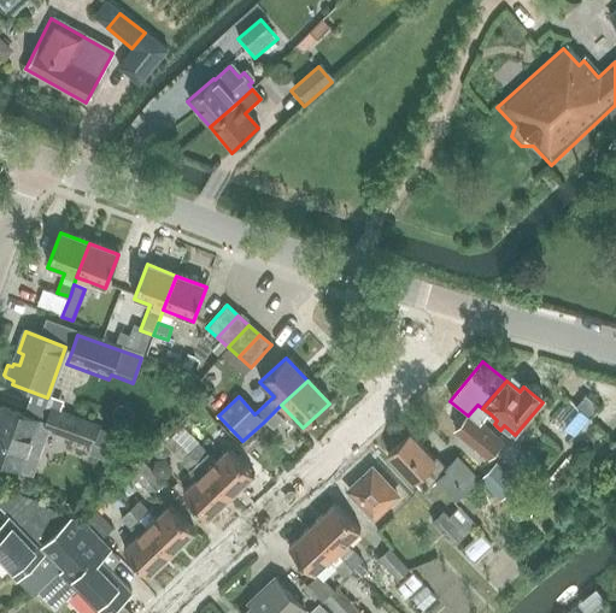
[(569,404),(552,422),(572,438),(597,408),(584,396),(575,408),(569,404)]
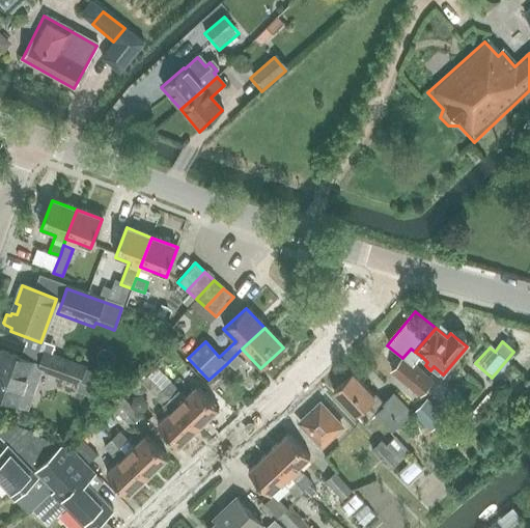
[(416,399),(430,382),(412,366),(421,356),(415,352),(411,349),(402,358),(390,373),(414,394),(412,396),(416,399)]
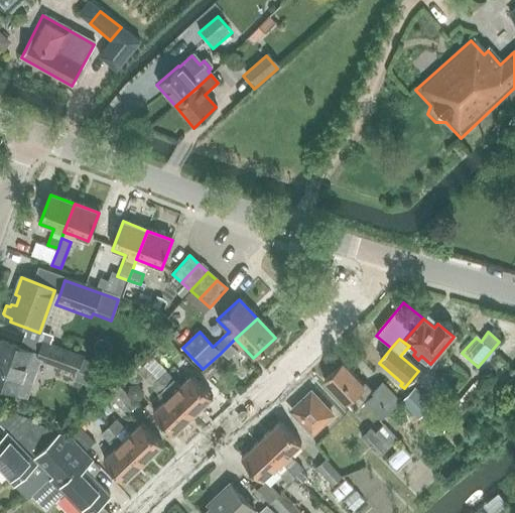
[(39,355),(0,341),(0,394),(4,396),(5,392),(25,399),(39,359),(77,373),(81,360),(43,346),(39,355)]
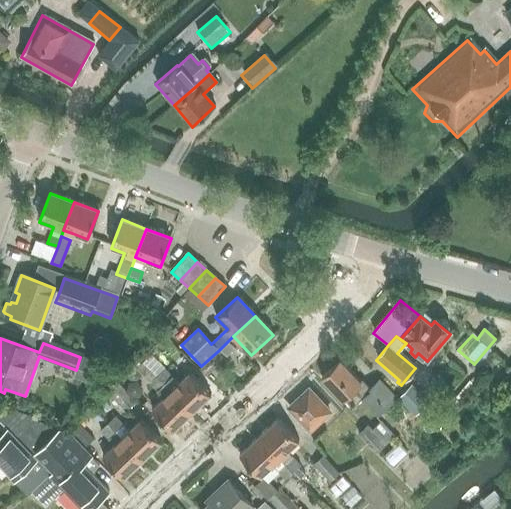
[(227,342),(218,351),(225,359),(235,350),(227,342)]
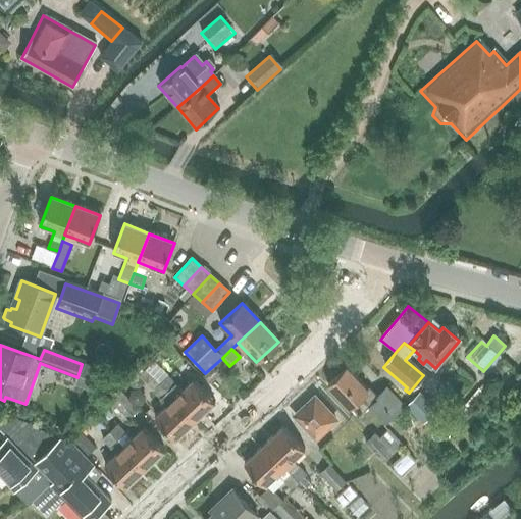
[(179,394),(152,364),(147,369),(195,421),(214,404),(207,397),(211,392),(201,379),(196,383),(193,381),(179,394)]
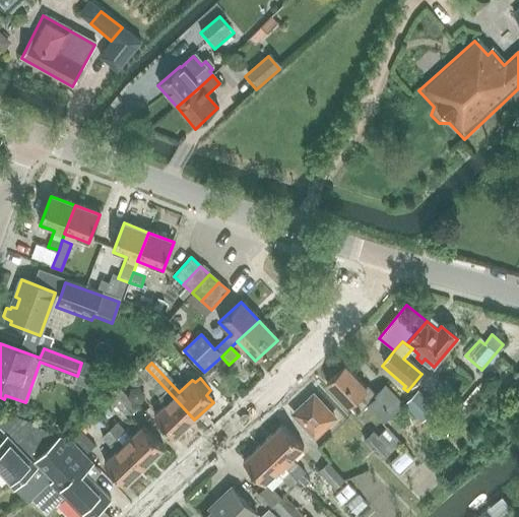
[(194,419),(146,368),(135,378),(163,407),(154,414),(175,438),(194,419)]
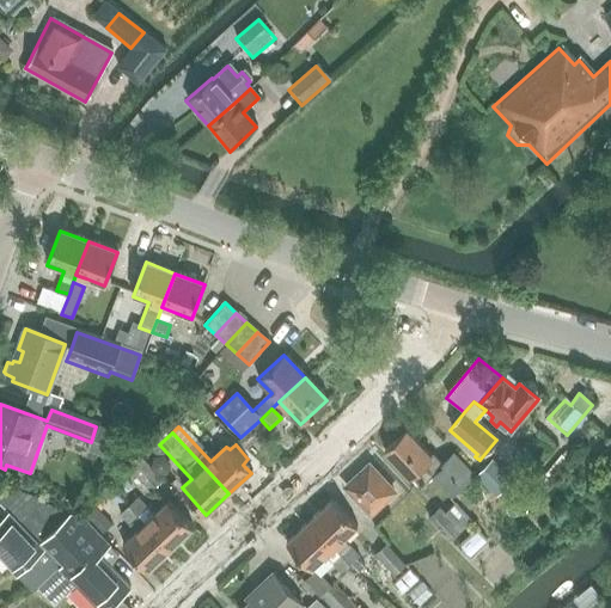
[(475,477),(452,455),(443,465),(433,455),(431,458),(405,433),(384,454),(409,480),(422,467),(452,498),(475,477)]
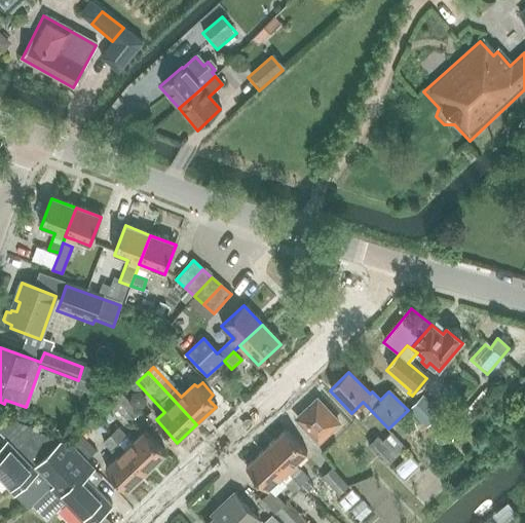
[(440,415),(422,398),(407,413),(424,431),(440,415)]
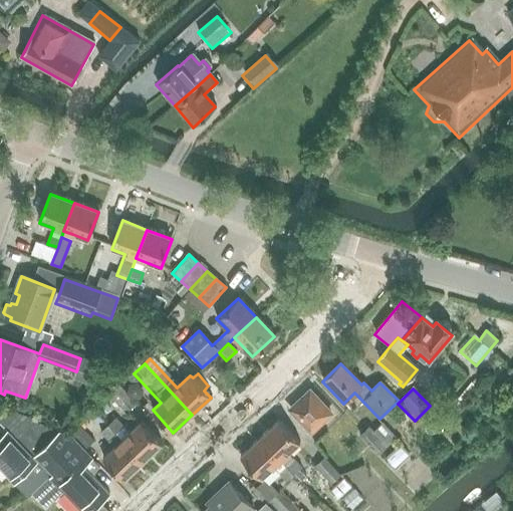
[(120,391),(110,400),(125,416),(136,407),(120,391)]
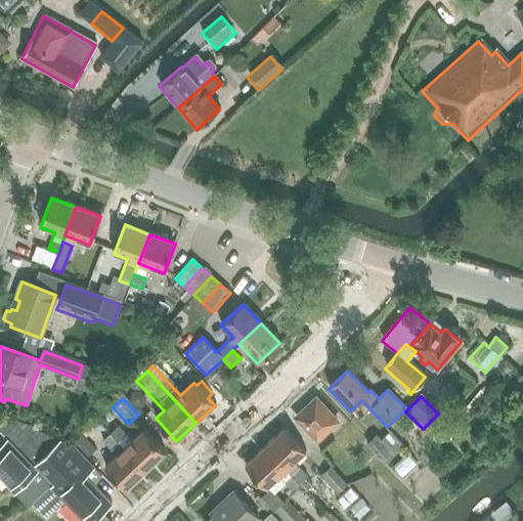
[(315,401),(296,419),(317,441),(337,424),(315,401)]
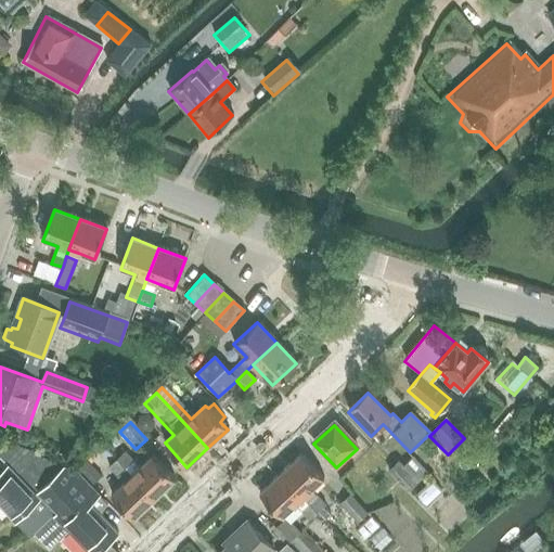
[(123,454),(116,461),(154,500),(175,482),(151,457),(137,470),(123,454)]
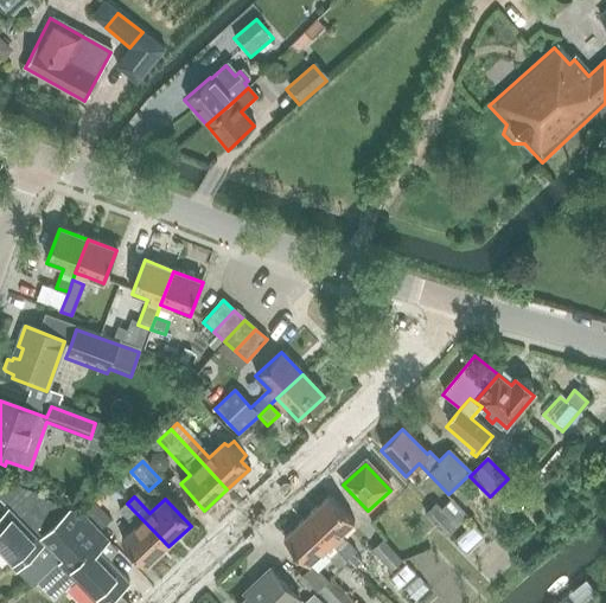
[(327,498),(306,519),(346,562),(346,563),(352,558),(355,556),(338,538),(353,524),(327,498)]
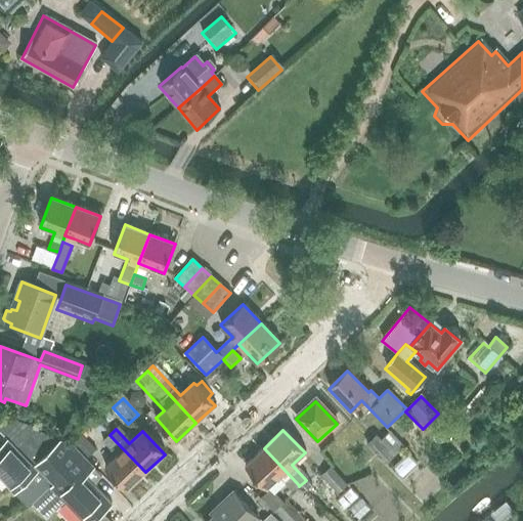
[(44,457),(60,441),(56,439),(49,447),(34,432),(15,449),(7,440),(0,446),(0,478),(28,509),(32,504),(63,474),(55,466),(54,467),(44,457)]
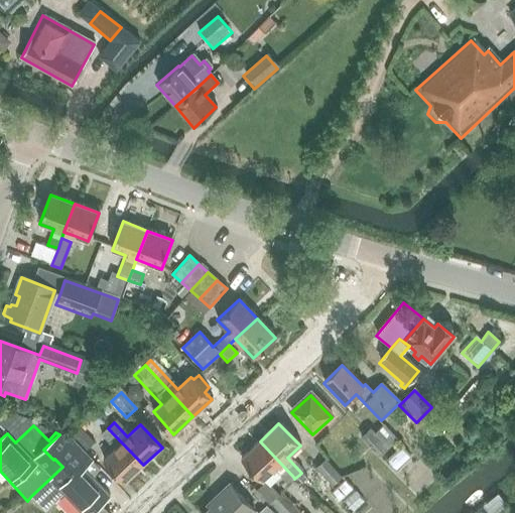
[(357,441),(376,460),(395,440),(382,427),(374,435),(368,430),(357,441)]
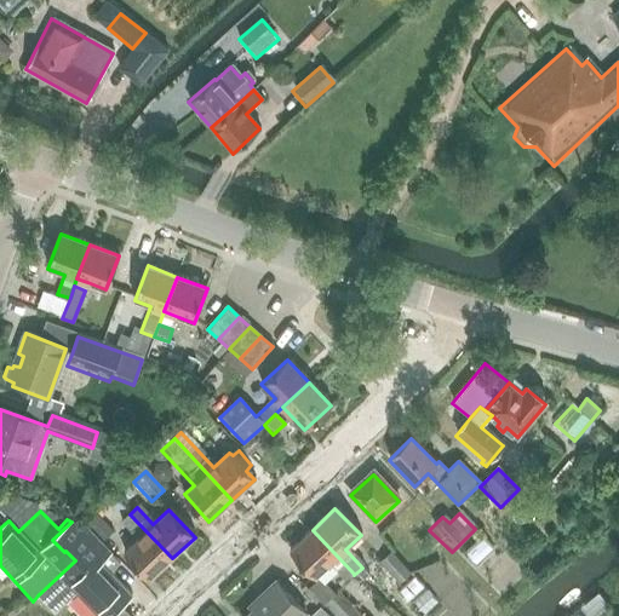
[(130,514),(118,525),(129,535),(132,531),(138,539),(122,552),(149,580),(172,558),(130,514)]
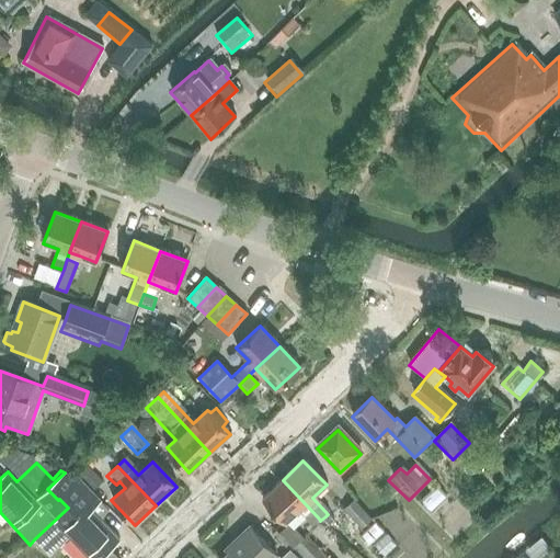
[(101,485),(84,469),(77,477),(92,493),(101,485)]
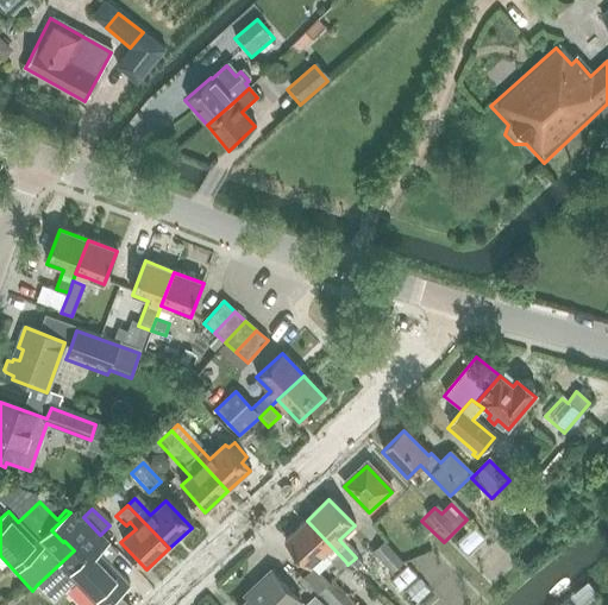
[(99,555),(110,544),(95,531),(85,520),(70,512),(51,530),(63,542),(64,541),(74,550),(38,585),(54,603),(74,583),(94,604),(108,604),(117,597),(129,585),(99,555)]
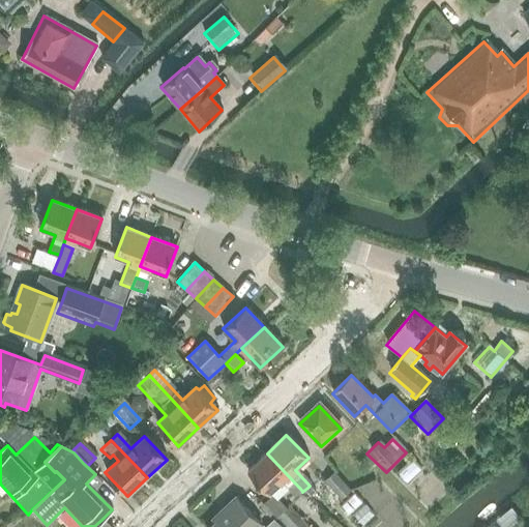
[(399,462),(411,473),(424,459),(413,447),(399,462)]
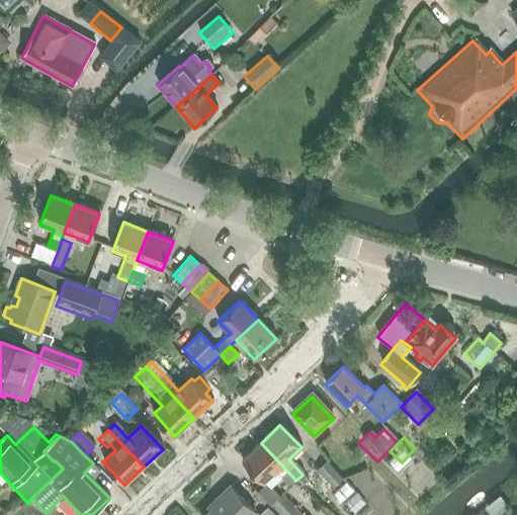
[(295,480),(261,443),(242,461),(263,484),(272,475),(286,489),(293,482),(295,480)]
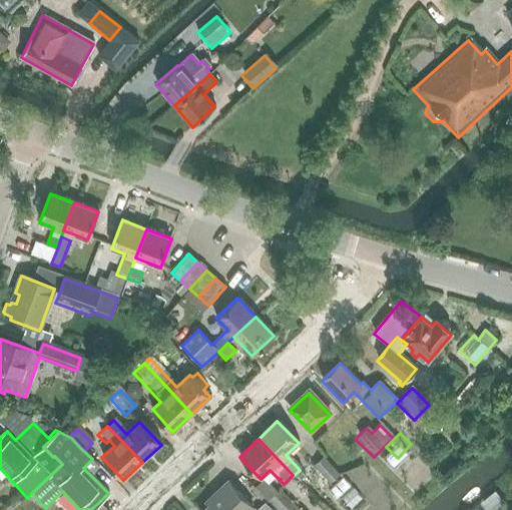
[(312,468),(329,486),(338,477),(321,459),(312,468)]
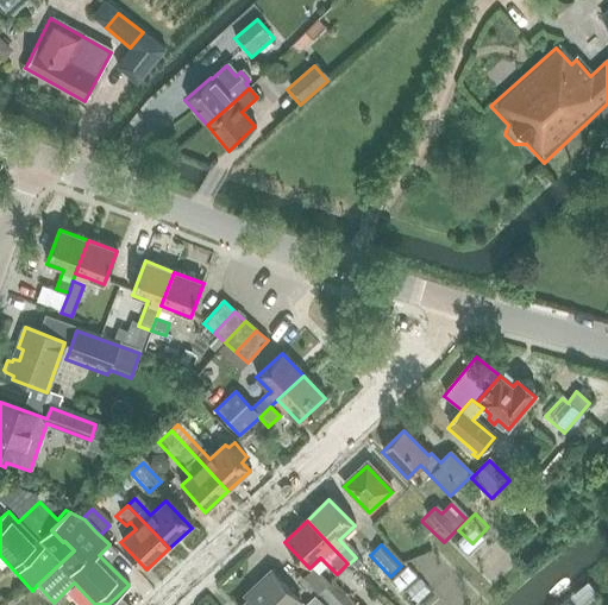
[(330,588),(313,571),(301,581),(324,604),(349,604),(332,586),(330,588)]
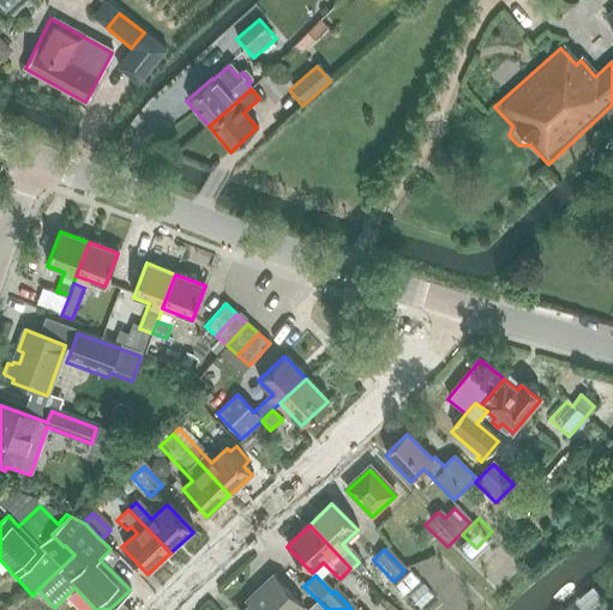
[(301,609),(271,579),(258,592),(260,595),(245,609),(301,609)]
